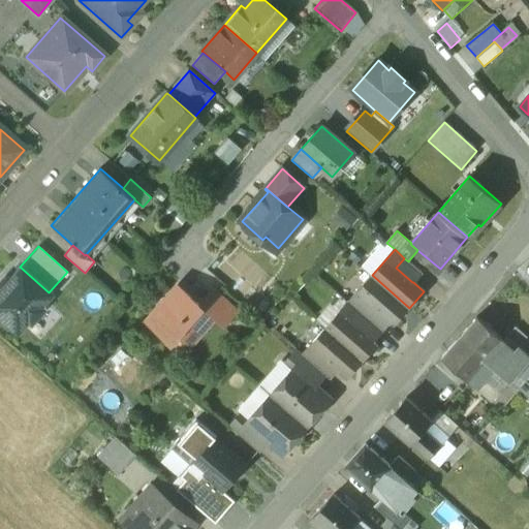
[(408,261),(404,258),(396,268),(412,282),(413,282),(414,283),(423,274),(408,261)]
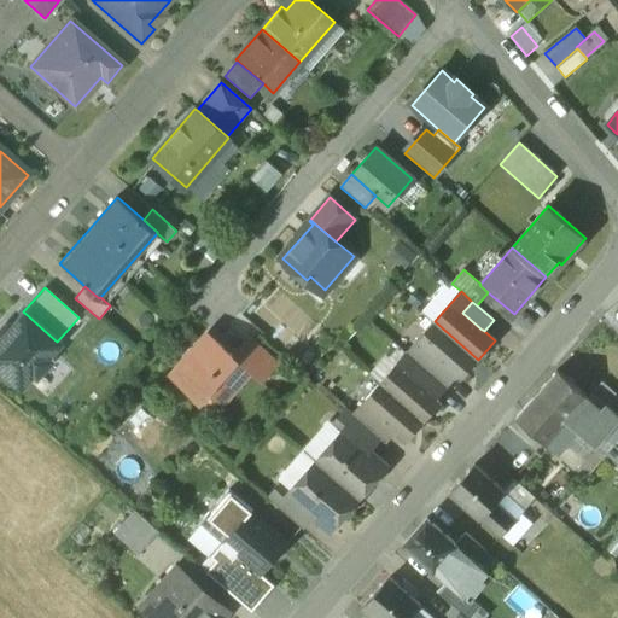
[(57,342),(23,312),(0,338),(0,372),(22,391),(62,345),(57,342)]
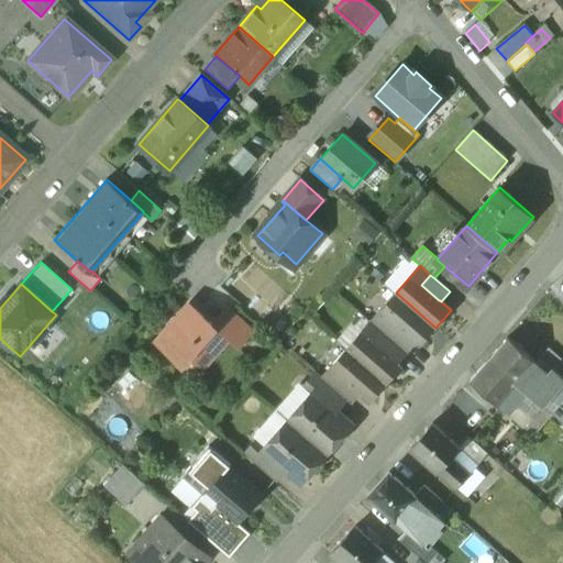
[(435,328),(396,293),(371,321),(382,330),(390,320),(415,341),(414,341),(416,343),(419,346),(435,328)]
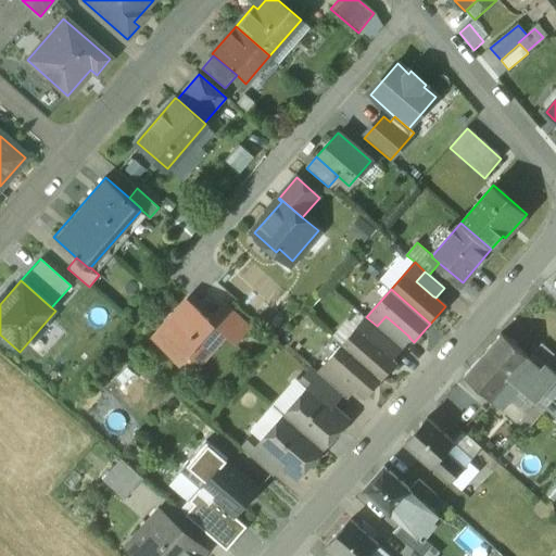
[(188,302),(156,338),(180,358),(188,351),(212,324),(188,302)]
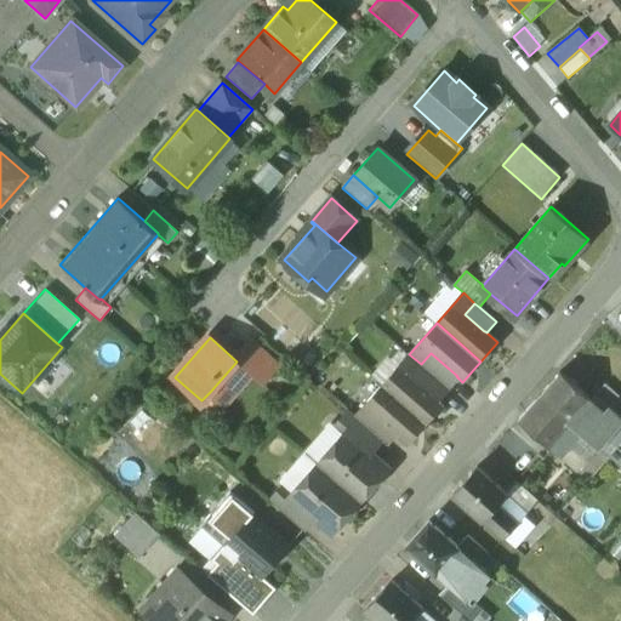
[(275,365),(250,343),(239,355),(263,377),(275,365)]
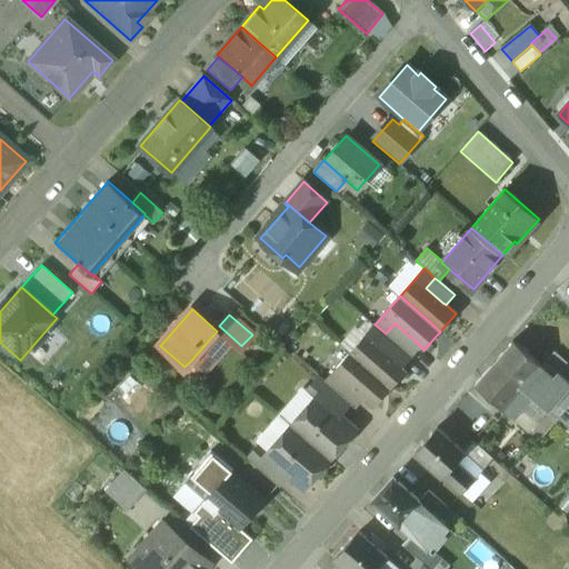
[(419,345),(395,323),(386,333),(411,357),(420,347),(418,345),(419,345)]
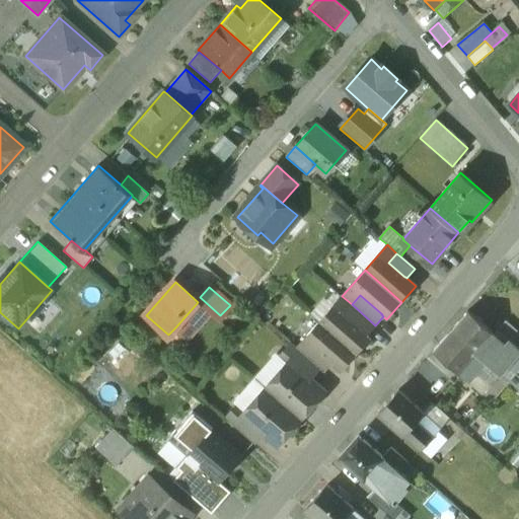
[(366,334),(344,314),(352,304),(342,296),(319,321),(356,354),(371,337),(368,334),(367,332),(366,334)]
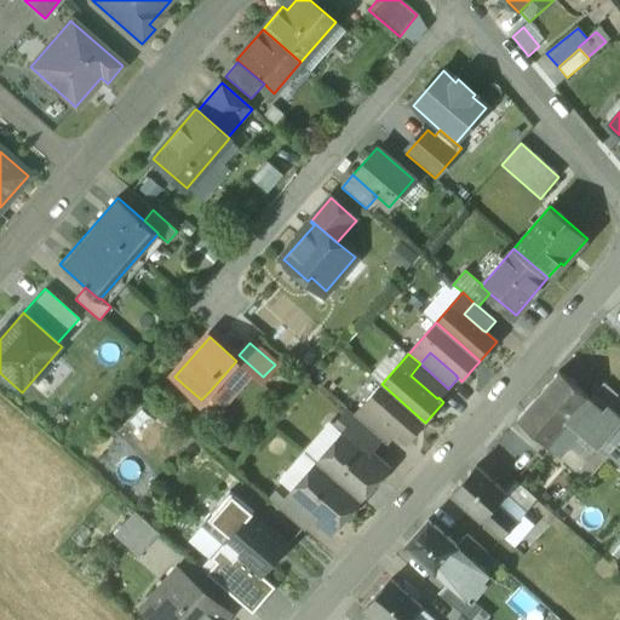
[(236,361),(210,391),(223,403),(251,373),(236,361)]
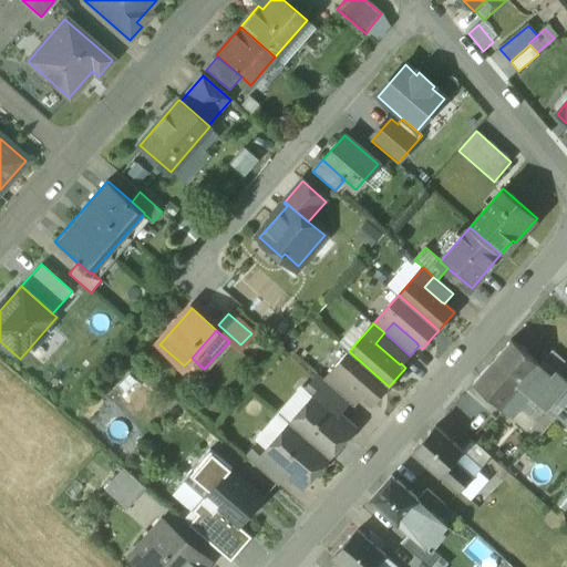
[(410,356),(384,332),(375,343),(400,364),(401,363),(402,364),(410,356)]
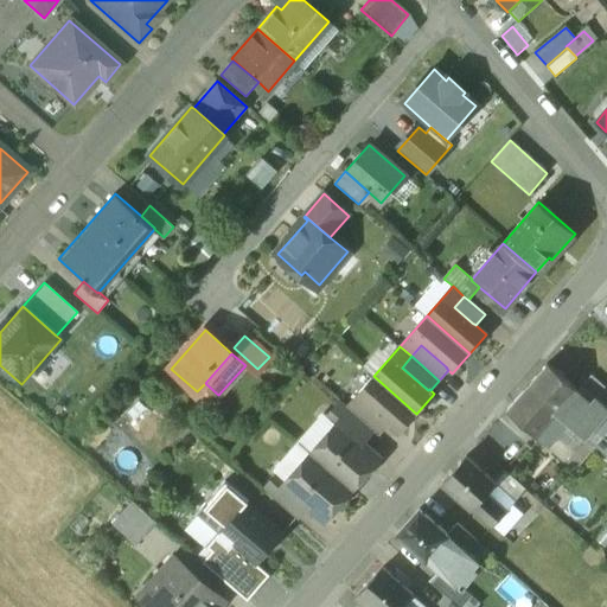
[(547,365),(526,388),(556,414),(567,403),(576,393),(547,365)]
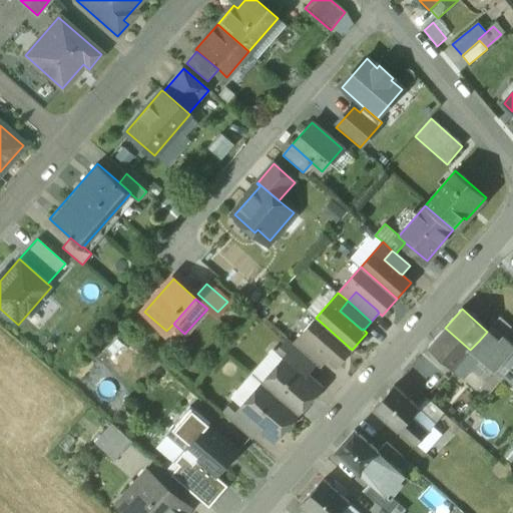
[(352,350),(316,318),(294,344),(303,352),(311,343),(329,359),(338,366),(352,350)]
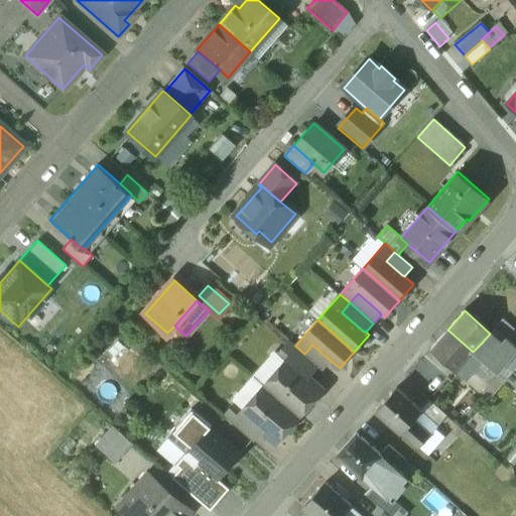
[(447,330),(430,349),(457,372),(464,363),(473,352),(447,330)]
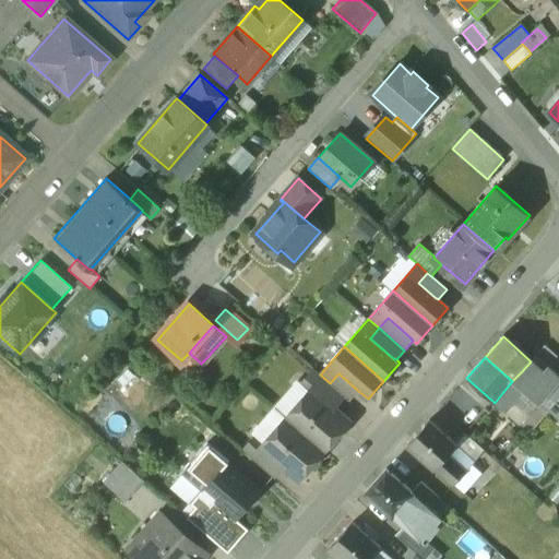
[(533,381),(523,391),(538,405),(558,381),(558,378),(545,366),(533,381)]
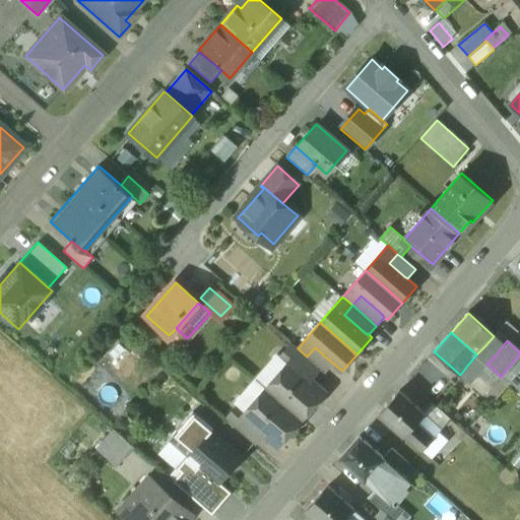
[(298,348),(293,344),(282,356),(310,381),(320,369),(307,356),(298,348)]
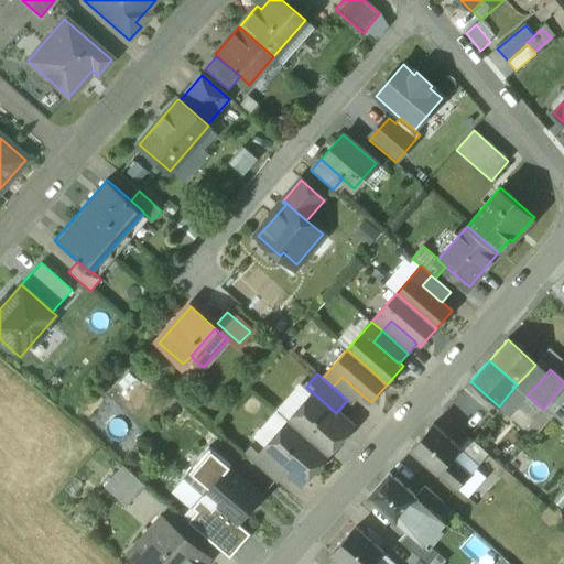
[(538,384),(527,375),(517,384),(528,394),(538,384)]
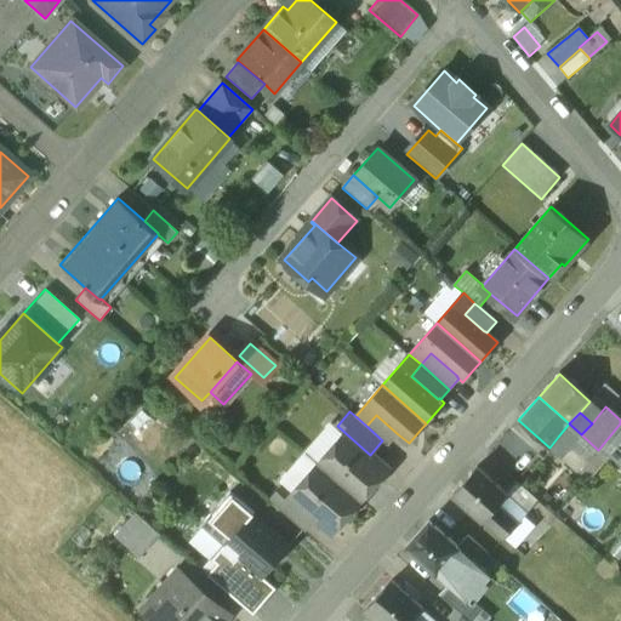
[(398,434),(376,415),(366,426),(382,440),(388,445),(398,434)]
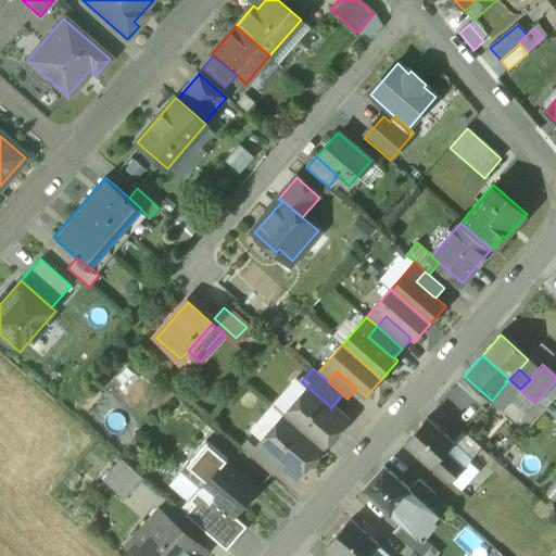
[(520,389),(509,379),(500,391),(526,414),(535,403),(520,389)]
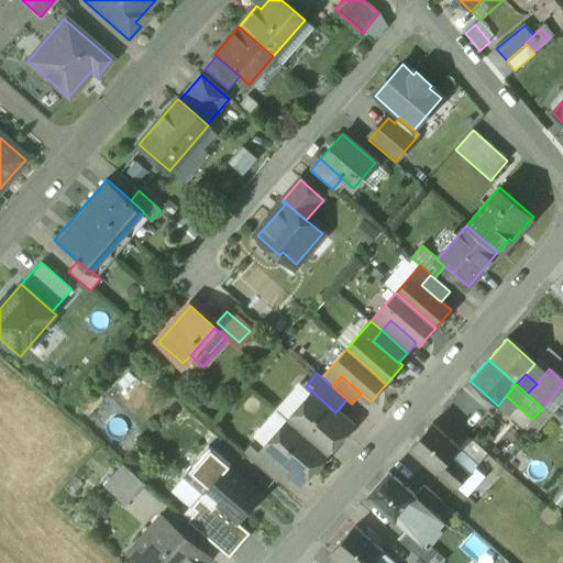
[(562,384),(542,408),(562,426),(562,384)]
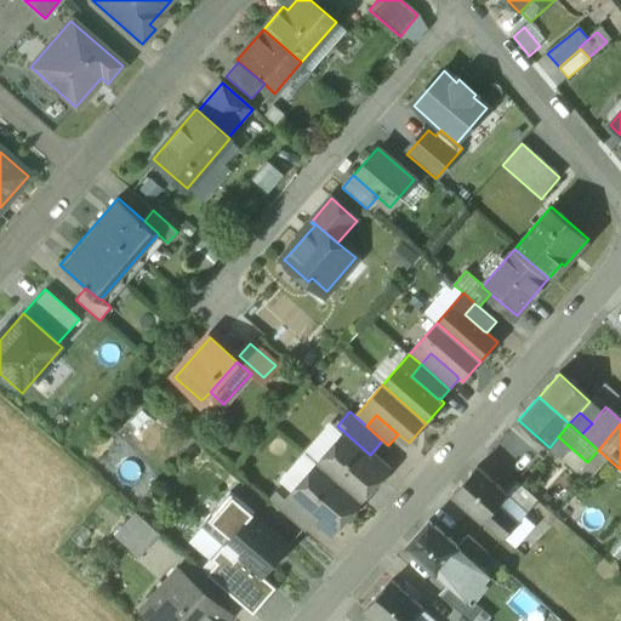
[(370,455),(337,426),(336,428),(346,437),(320,466),(360,501),(387,469),(370,455)]
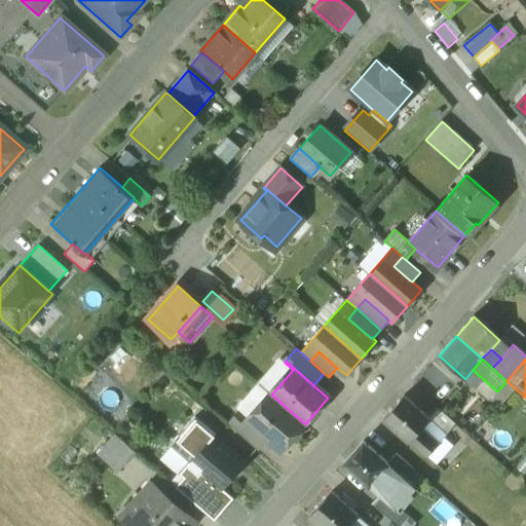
[(497,391),(473,370),(465,379),(490,401),(497,391)]
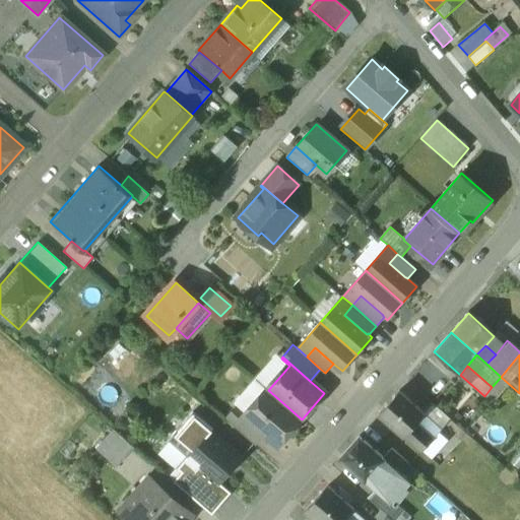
[(302,419),(268,390),(247,414),(239,407),(238,409),(265,433),(266,433),(265,434),(278,445),(302,419)]
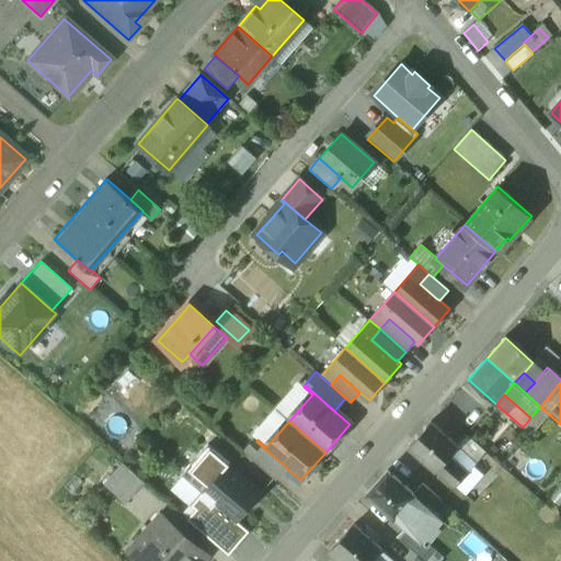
[(456,446),(431,422),(409,447),(453,487),(465,473),(446,457),(456,446)]
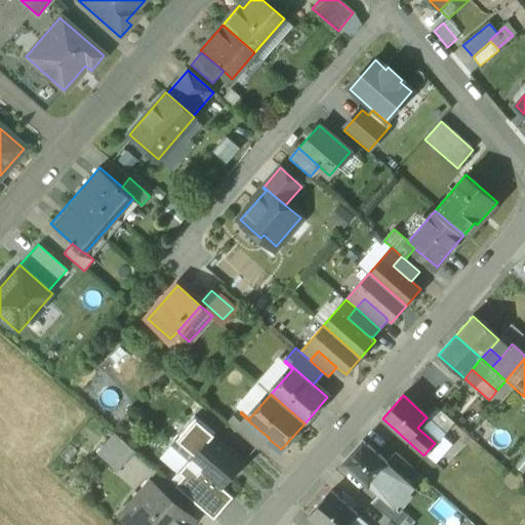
[(268,437),(240,413),(229,426),(257,450),(268,438),(268,437)]
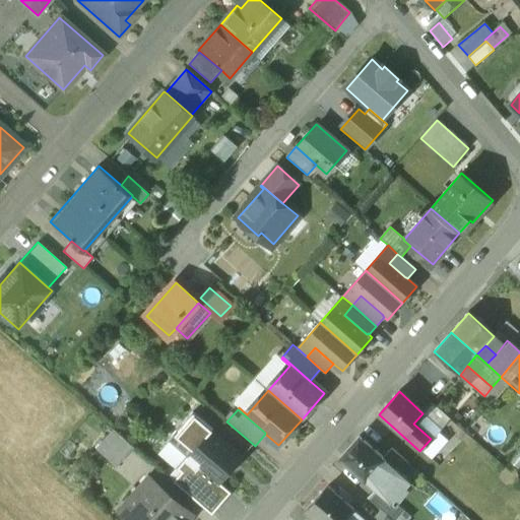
[(114,430),(96,450),(117,467),(134,447),(114,430)]
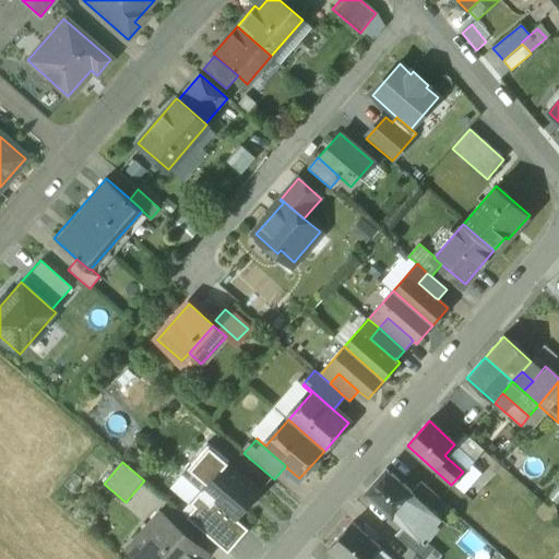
[(260,492),(228,464),(207,487),(219,498),(215,502),(235,521),(260,492)]
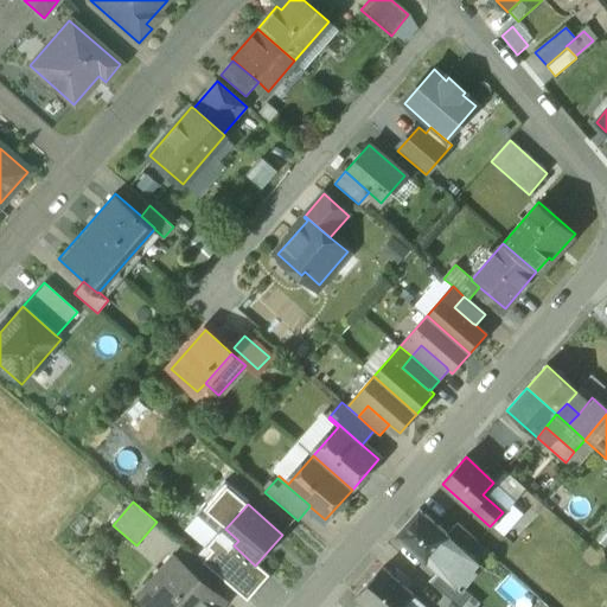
[(445,535),(419,511),(396,536),(436,572),(460,592),(464,588),(458,582),(475,561),(467,554),(445,535)]
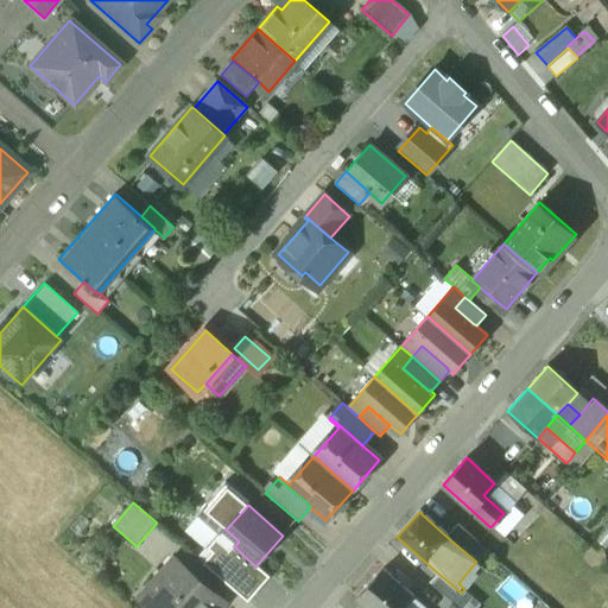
[(477,544),(455,524),(445,536),(468,555),(477,544)]
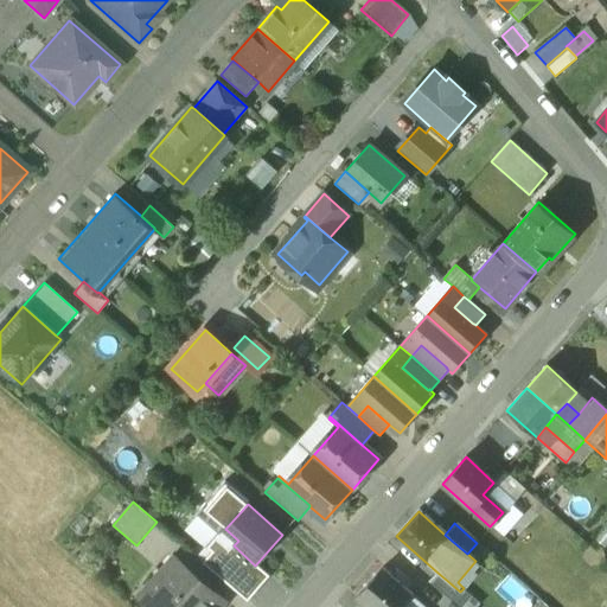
[(219,606),(225,601),(174,557),(138,600),(146,606),(219,606)]
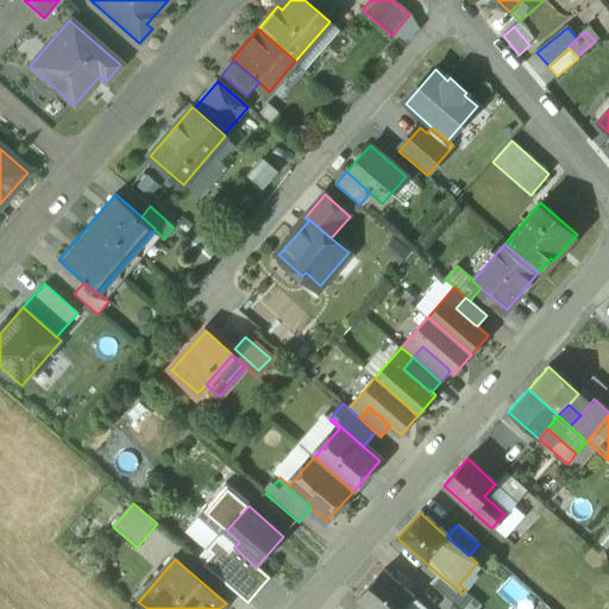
[(401,608),(413,596),(382,570),(356,600),(366,608),(401,608)]
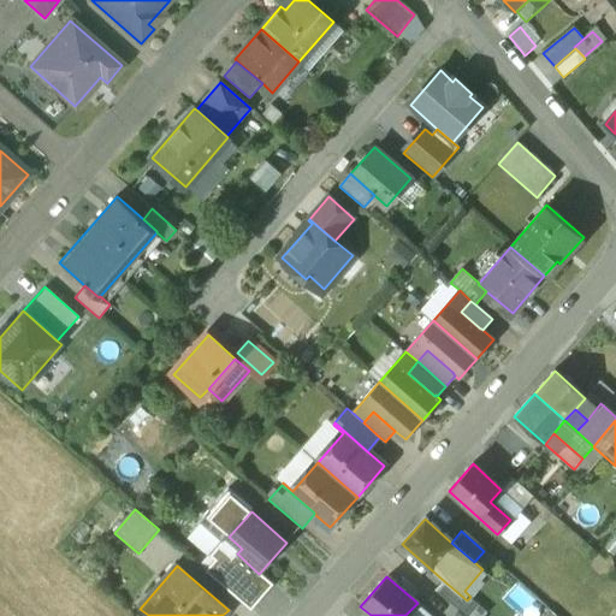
[(467,600),(443,580),(433,591),(457,611),(467,600)]
